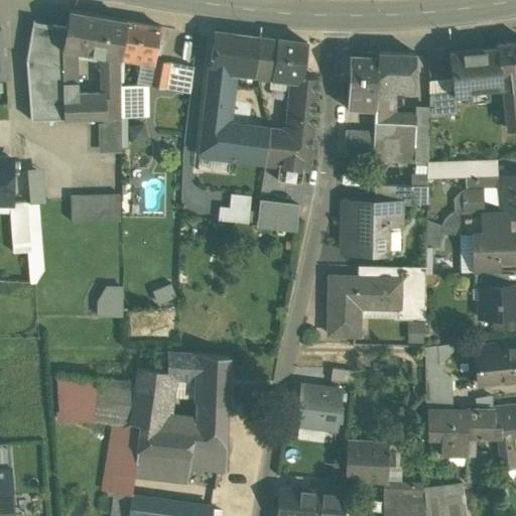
[(126,21),(70,11),(67,26),(62,50),(119,59),(121,52),(126,21)]
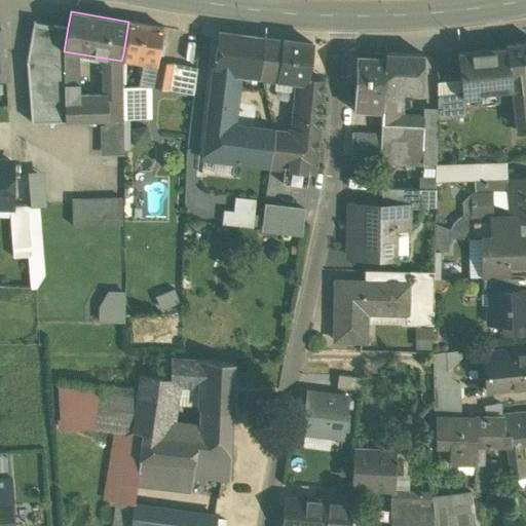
[(68,27),(34,21),(27,60),(64,67),(64,66),(64,51),(68,27)]
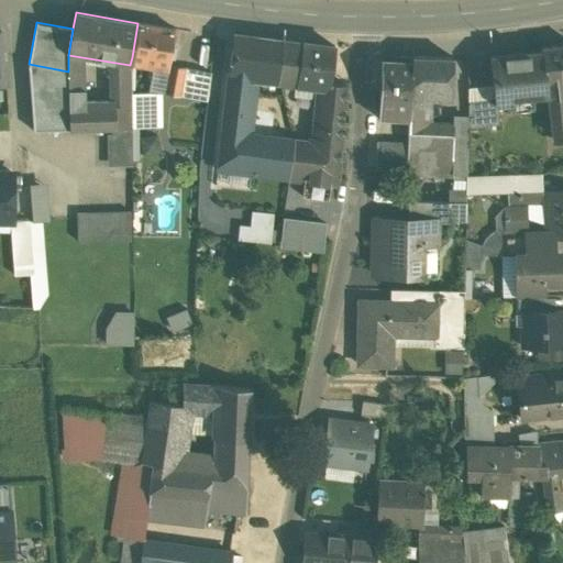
[(174,29),(138,23),(132,57),(168,64),(174,29)]
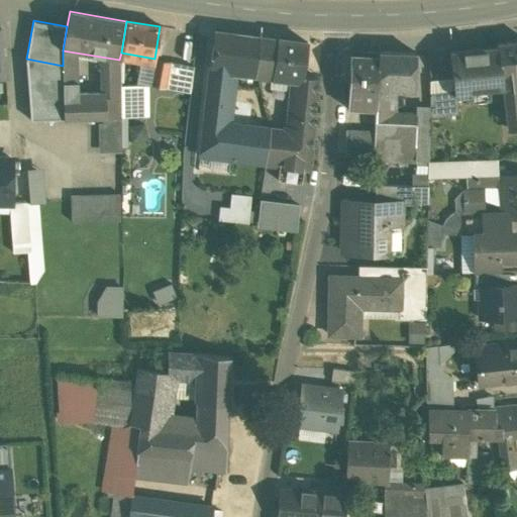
[(260,37),(213,31),(210,68),(235,70),(255,72),(260,37)]
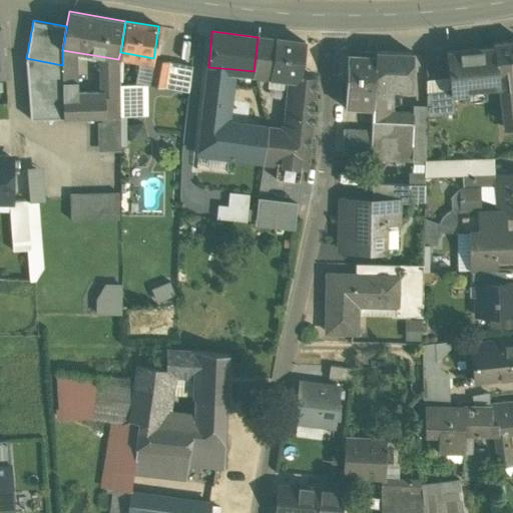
[(304,42),(258,37),(253,71),(270,73),(270,74),(295,77),(300,78),(301,77),(304,42)]
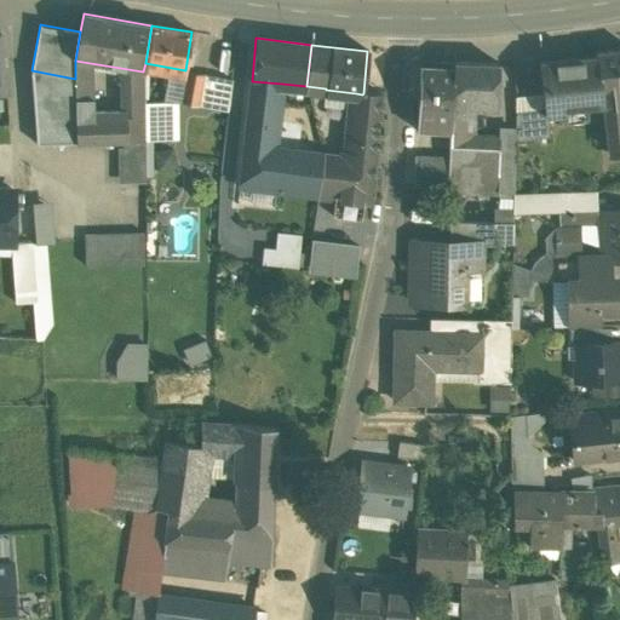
[(619,50),(596,53),(597,58),(597,57),(601,91),(619,89),(619,50)]
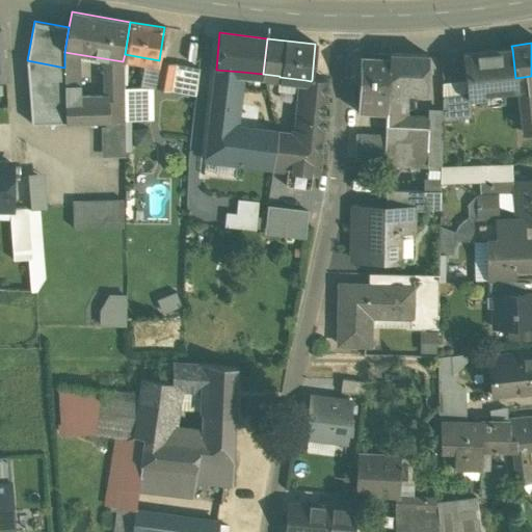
[(512,50),(462,55),(467,92),(468,100),(469,99),(483,98),(482,92),(516,89),(515,78),(512,49),(512,50)]
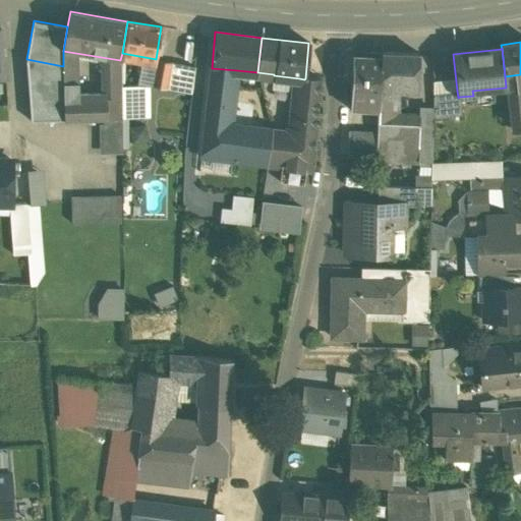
[(418,54),(381,53),(381,57),(379,85),(396,85),(417,87),(418,54)]
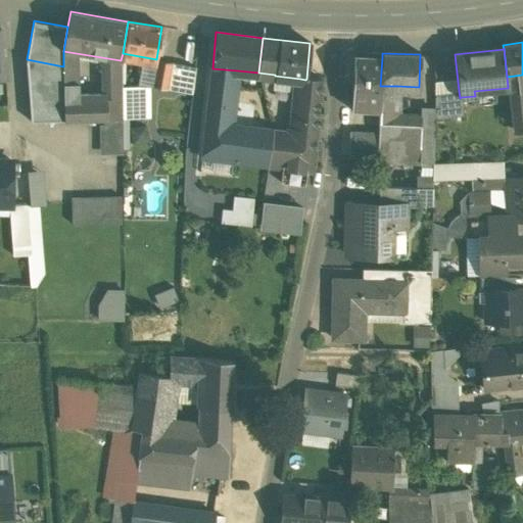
[(382,57),(353,55),(350,110),(379,111),(380,86),(382,57)]
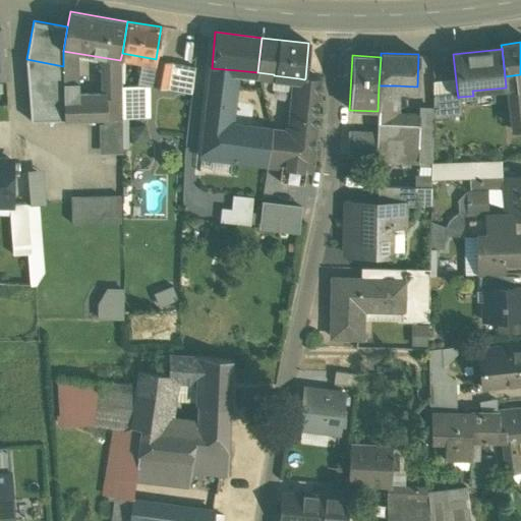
[(172,61),(159,58),(153,84),(167,88),(172,61)]
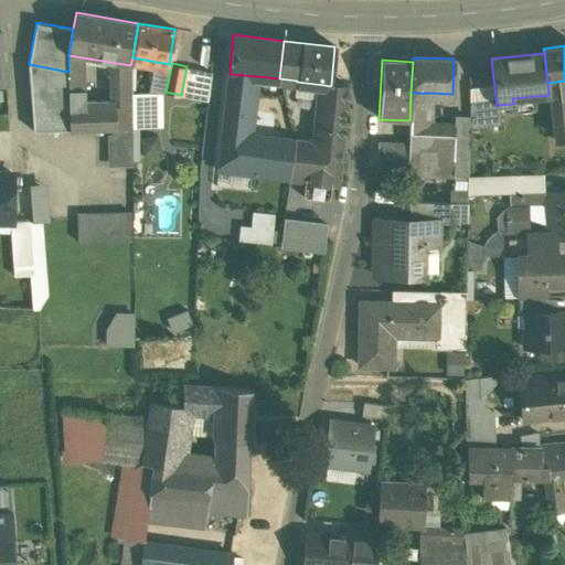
[(68,72),(29,64),(33,129),(70,128),(70,106),(68,72)]
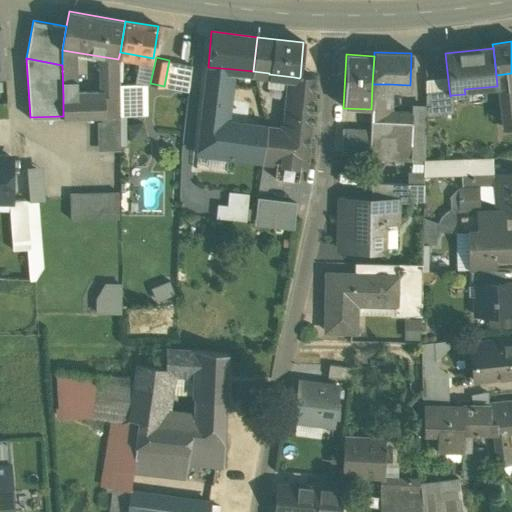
[(191,65),(177,62),(173,84),(189,87),(191,65)]
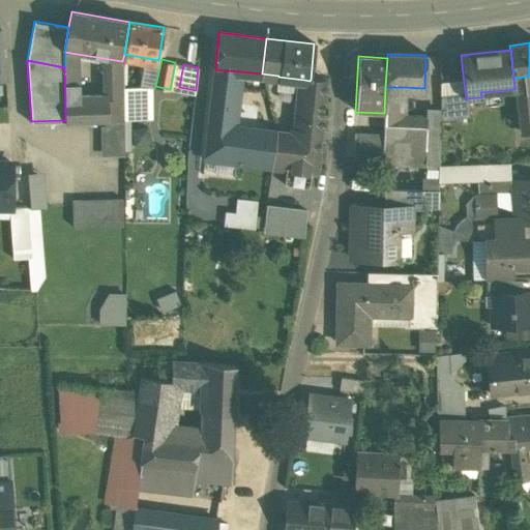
[(79,99),(79,66),(64,66),(64,67),(65,99),(79,99)]
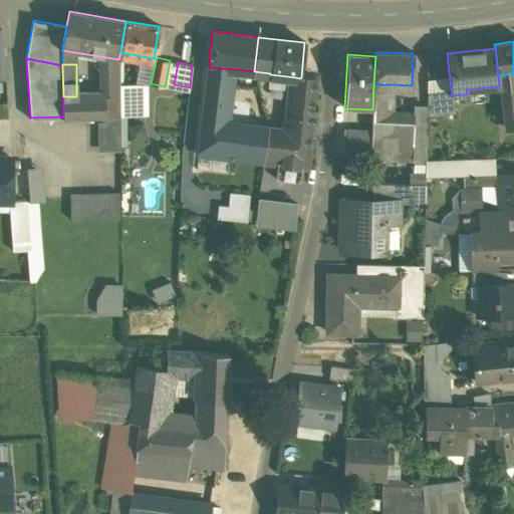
[(209,67),(198,156),(233,160),(236,127),(226,126),(234,69),(209,67)]
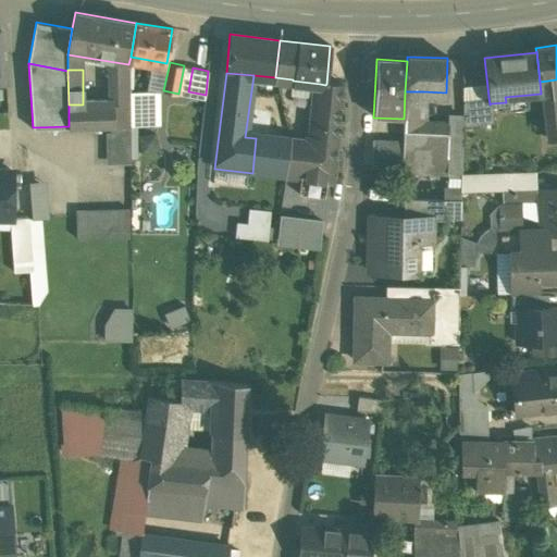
[(556,79),(540,82),(541,94),(545,138),(556,136),(556,79)]
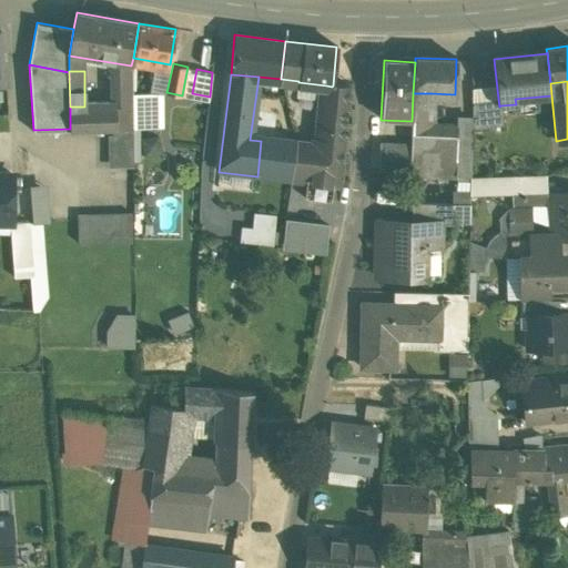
[(141,94),(141,84),(131,85),(132,94),(141,94)]
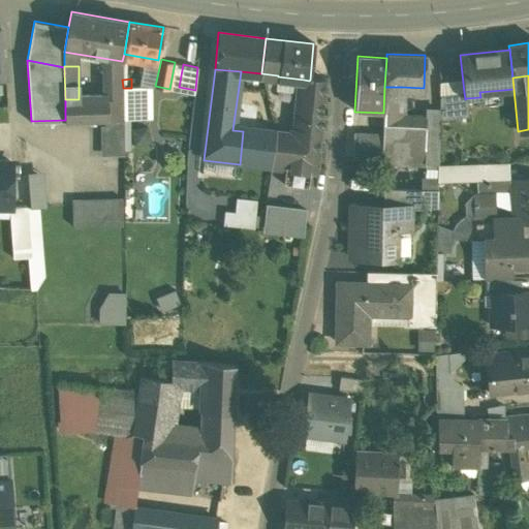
[(123,88),(122,80),(112,80),(113,99),(113,100),(114,100),(123,99),(123,88)]
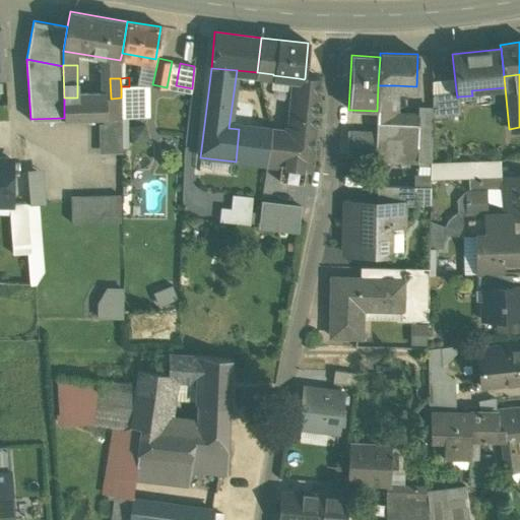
[(319,79),(305,78),(304,79),(299,78),(290,135),(313,138),(319,79)]
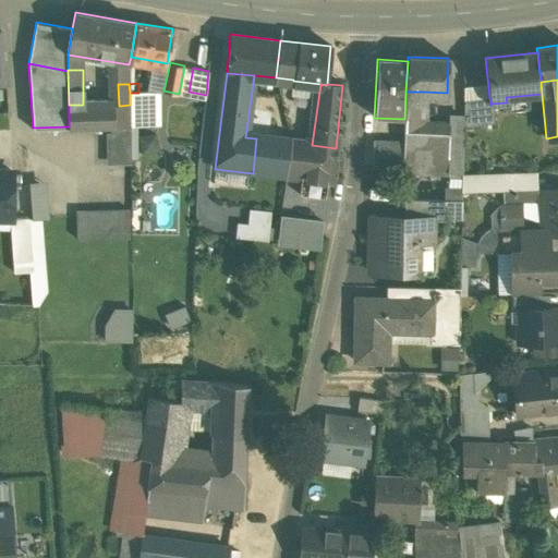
[(424,92),(405,92),(404,119),(404,122),(417,122),(417,106),(423,106),(424,92)]
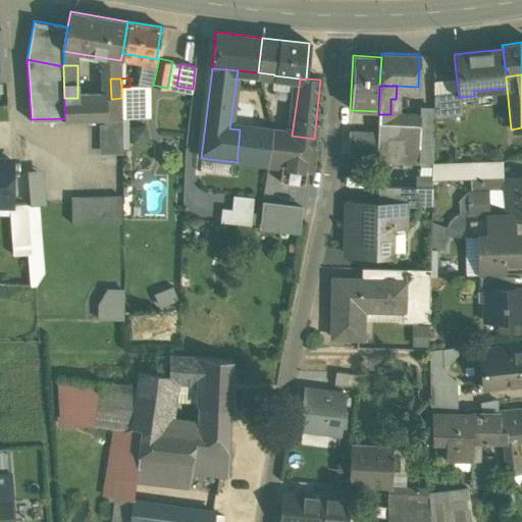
[(148,117),(147,87),(129,87),(121,87),(121,98),(121,117),(128,117),(148,117)]
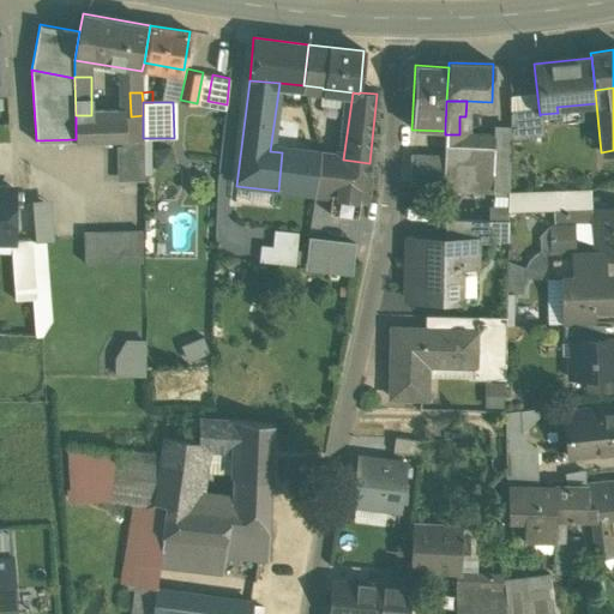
[(539,107),(510,110),(510,140),(543,137),(541,114),(540,115),(539,107)]
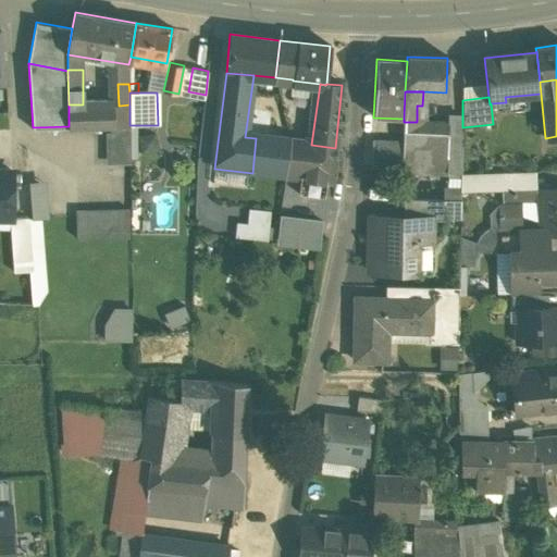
[(119,106),(119,104),(83,104),(69,104),(69,126),(120,125),(120,106),(119,106)]
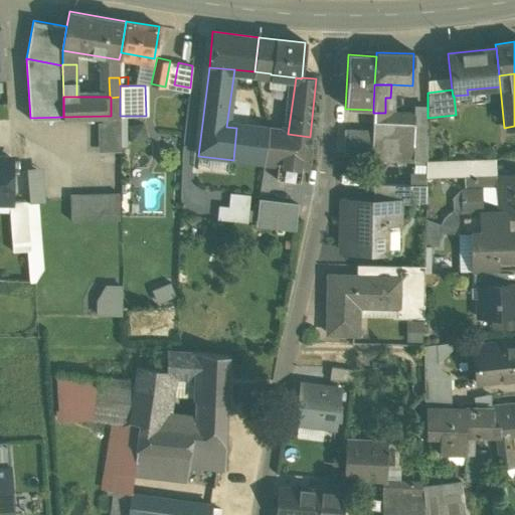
[(120,116),(120,97),(111,98),(111,116),(120,116)]
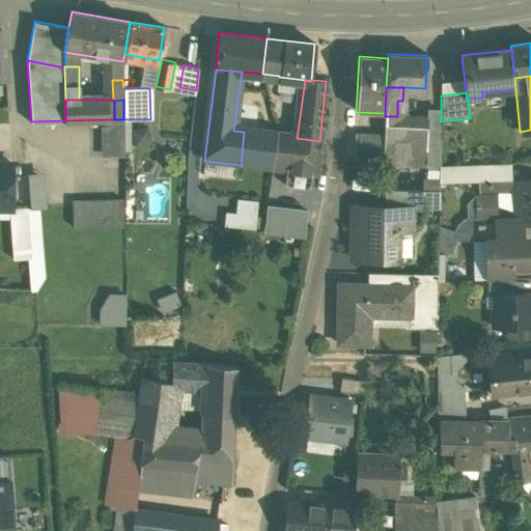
[(397,116),(385,116),(384,135),(383,152),(383,161),(440,164),(441,136),(427,136),(427,117),(397,116)]
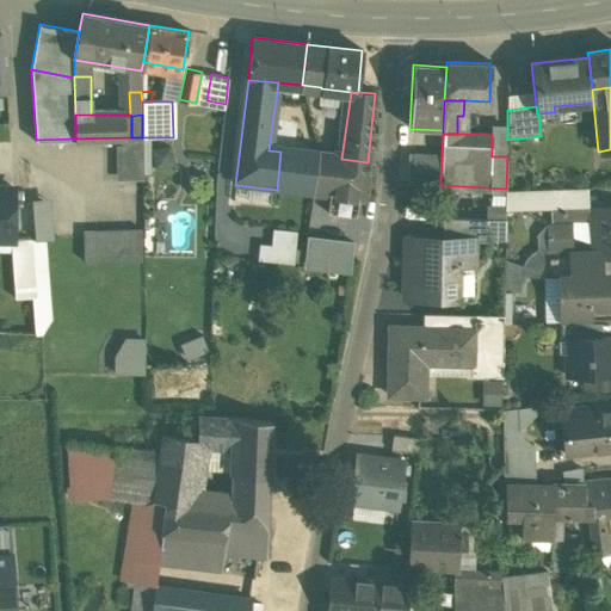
[(142,144),(142,137),(131,137),(133,168),(143,168),(142,144)]
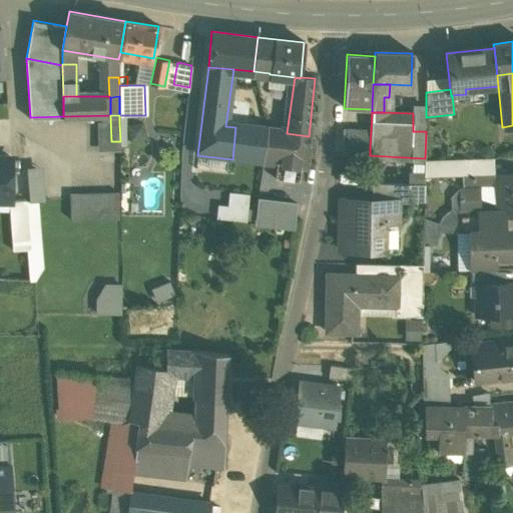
[(267,130),(235,127),(232,159),(263,163),(267,130)]
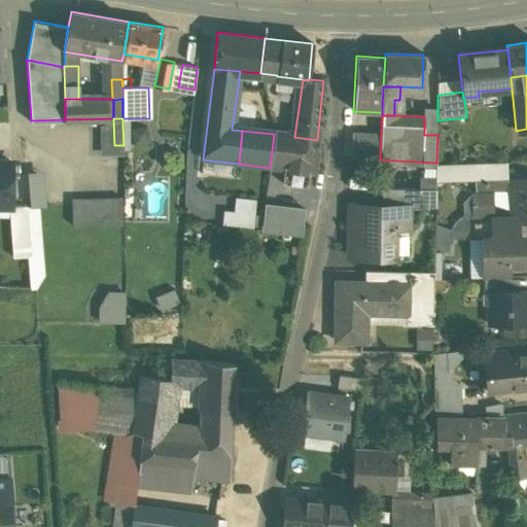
[(381,134),(352,133),(351,159),(376,160),(377,151),(380,151),(381,134)]
